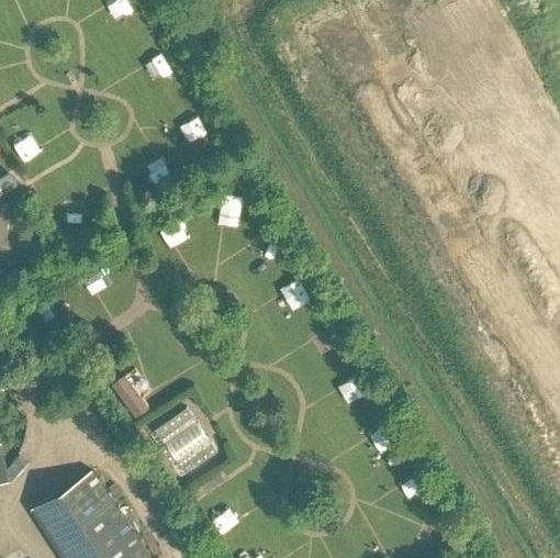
[(22,163),(51,148),(41,130),(12,143),(22,163)]
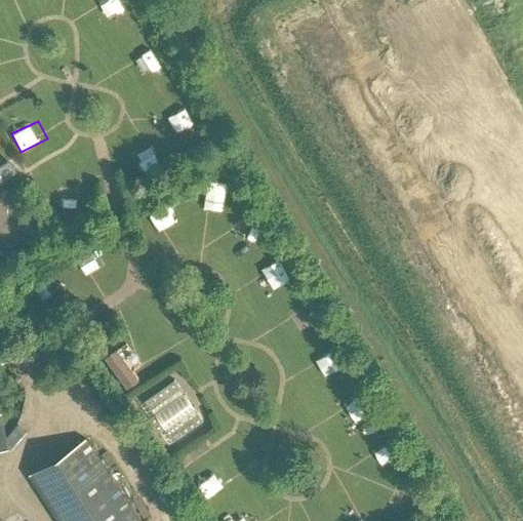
[(7,165),(0,170),(0,184),(13,175),(7,165)]
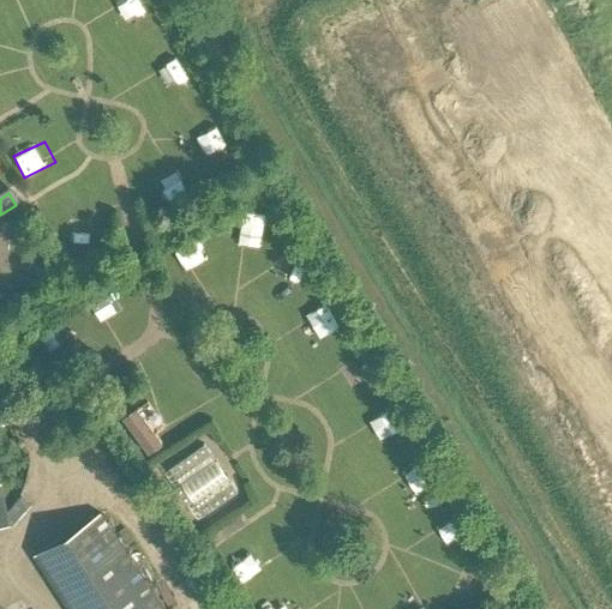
[(244,212),(240,249),(261,252),(264,215),(244,212)]
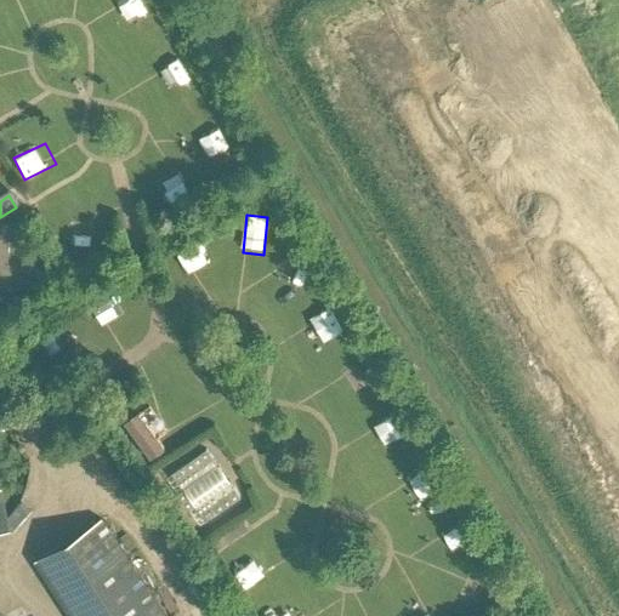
[(180,251),(187,269),(206,262),(199,244),(180,251)]
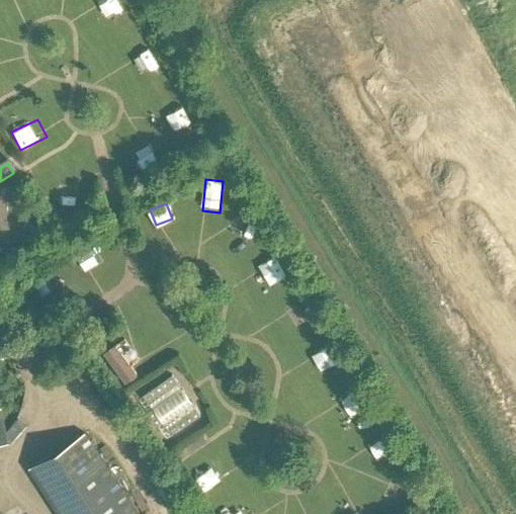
[(247,213),(231,223),(240,239),(256,230),(247,213)]
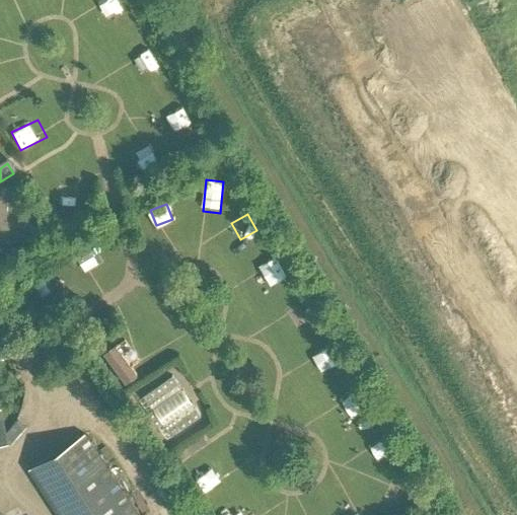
[(90,248),(77,256),(88,275),(101,267),(90,248)]
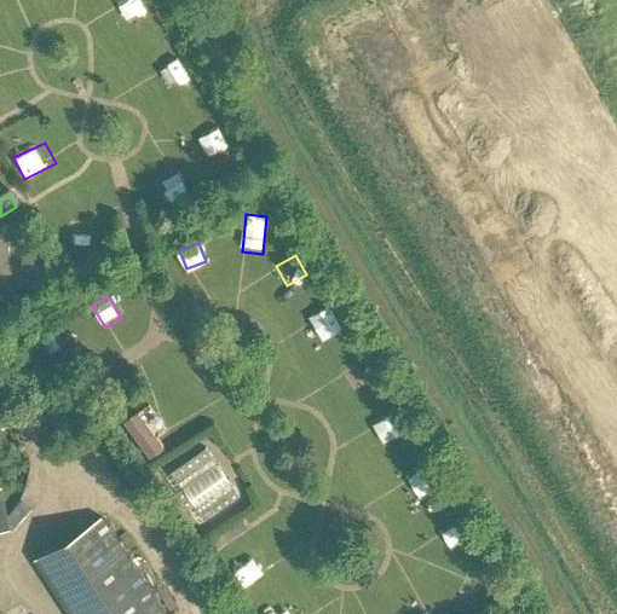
[(312,322),(322,340),(338,331),(328,313),(312,322)]
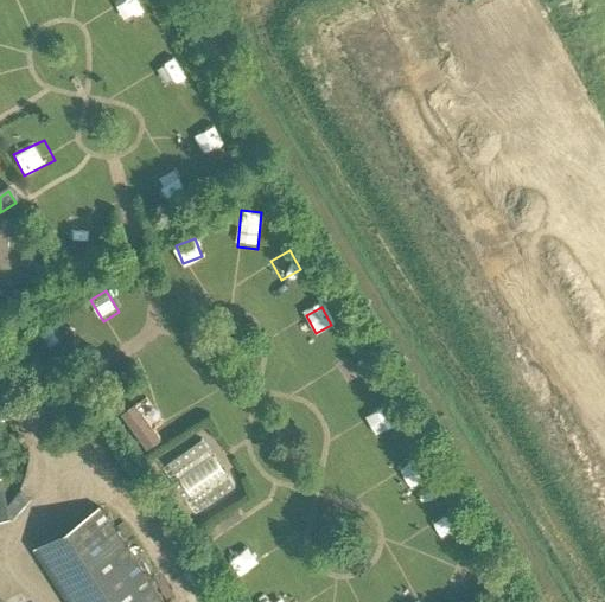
[(344,386),(364,379),(355,354),(335,363),(344,386)]
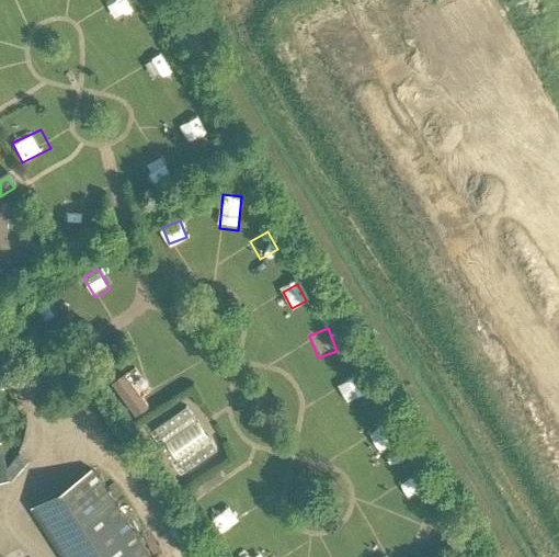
[(105,375),(123,413),(143,405),(125,366),(105,375)]
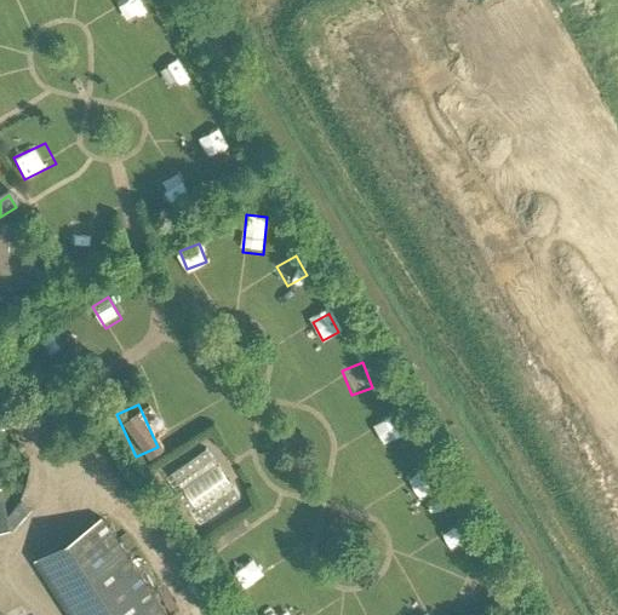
[(395,417),(373,424),(381,447),(402,440),(395,417)]
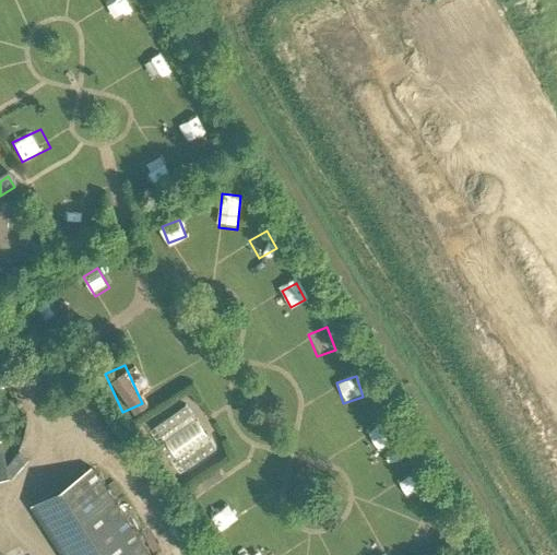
[(152,432),(162,445),(152,452),(163,467),(172,460),(182,474),(214,451),(184,409),(152,432)]
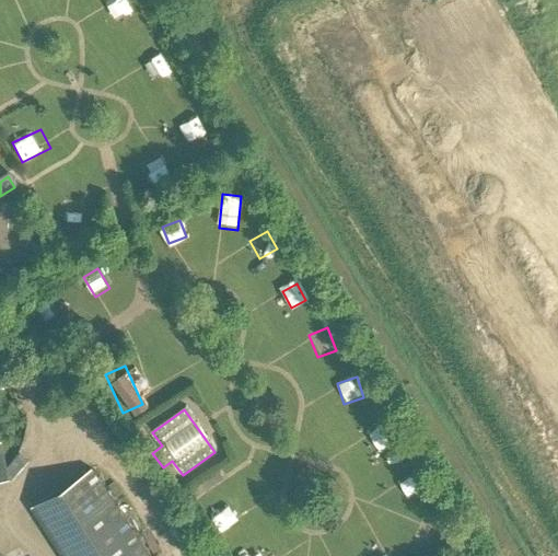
[(396,484),(409,500),(425,487),(411,471),(396,484)]
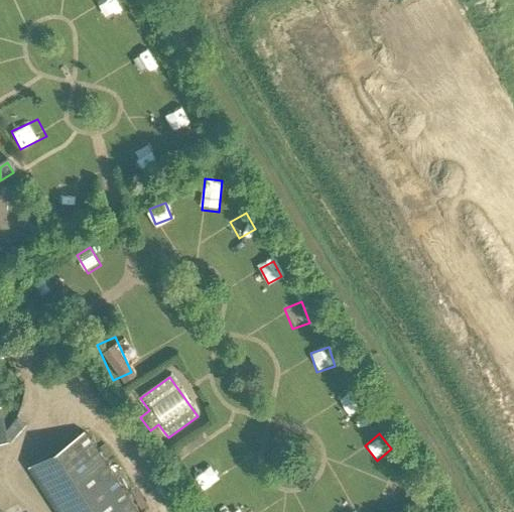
[(27,473),(51,511),(133,511),(85,435),(27,473)]
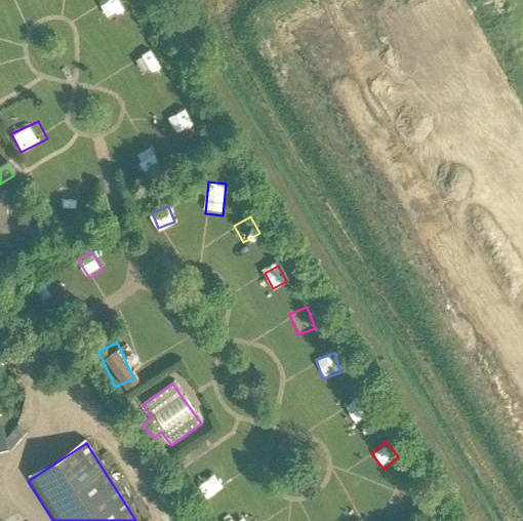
[(207,501),(225,489),(214,473),(197,485),(207,501)]
